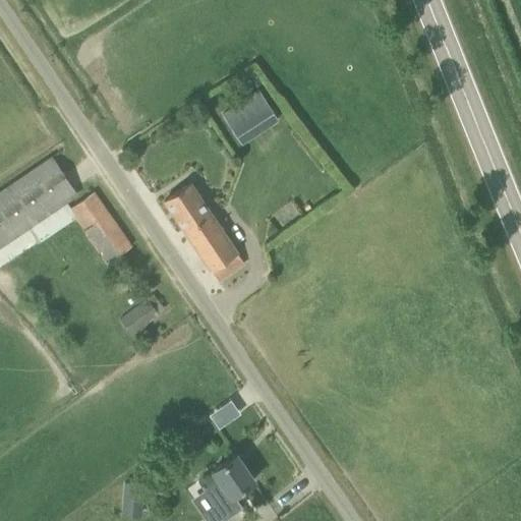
[(258,88),(220,110),(238,141),(277,119),(258,88)]
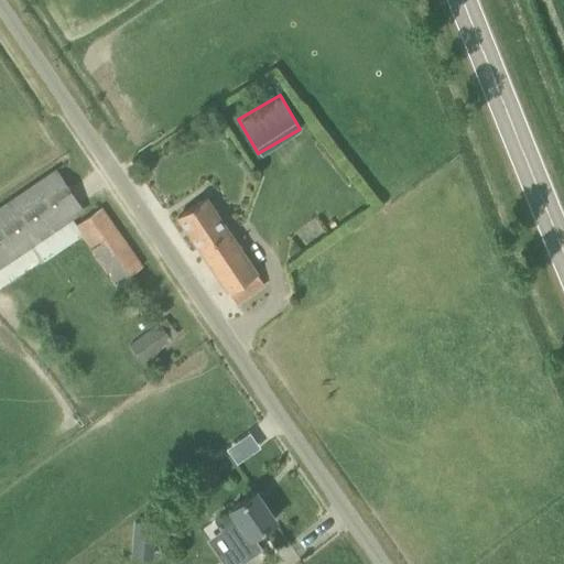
[(0,266),(62,225),(84,209),(56,170),(0,207),(0,266)]
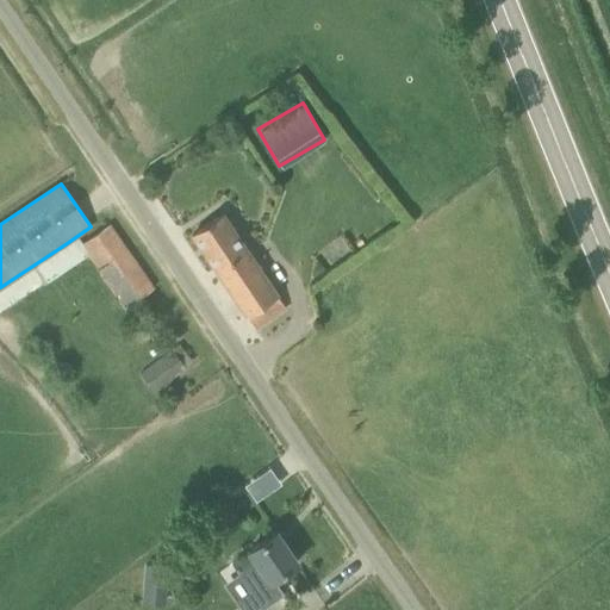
[(286,309),(223,215),(193,235),(256,329),(286,309)]
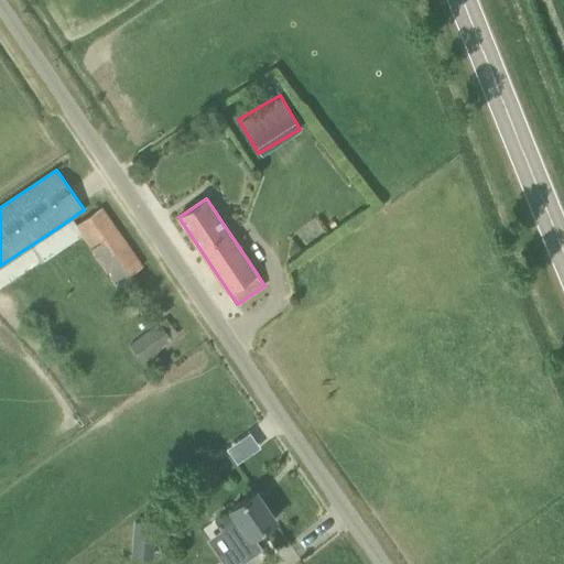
[(101,207),(75,226),(115,285),(142,267),(101,207)]
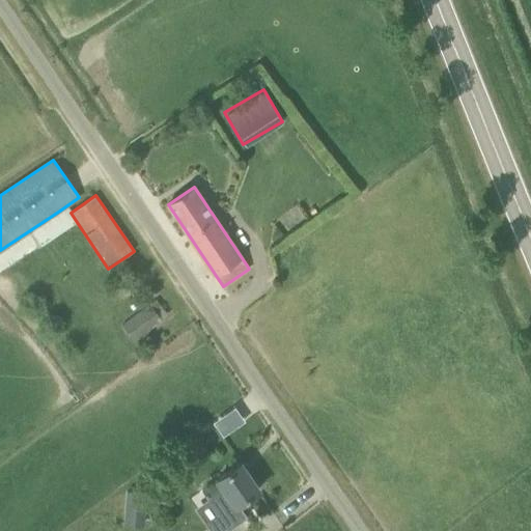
[(149,306),(121,327),(133,342),(161,322),(149,306)]
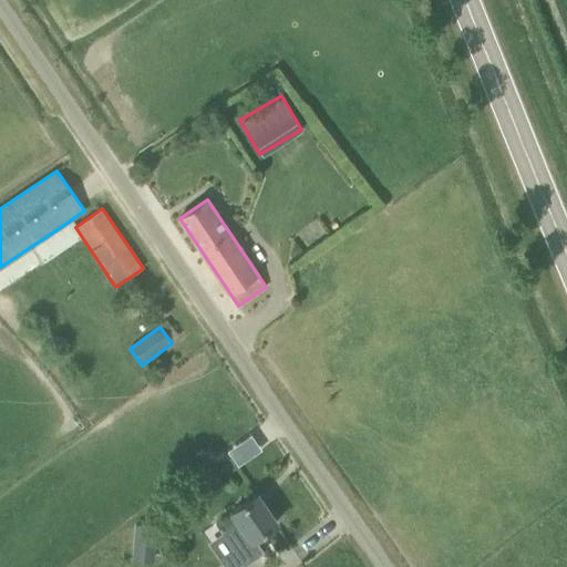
[(216,523),(235,552),(277,523),(257,494),(232,512),(216,523)]
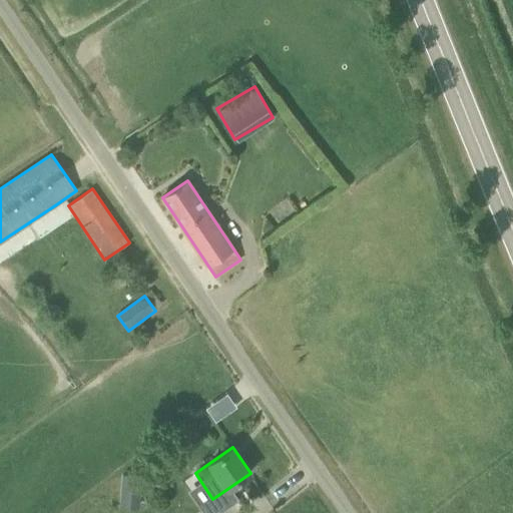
[(120,507),(138,508),(140,476),(122,475),(120,507)]
